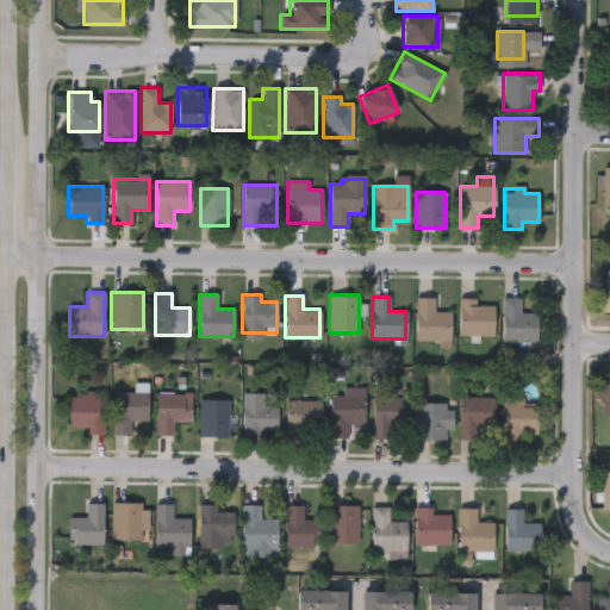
[(416,341),(416,297),(434,297),(434,311),(450,311),(450,341),(416,341)]
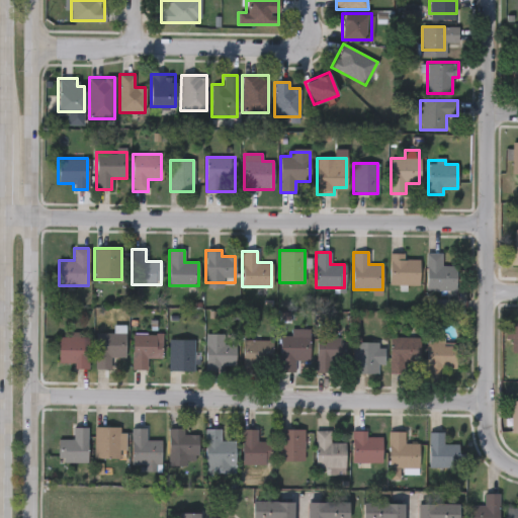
[(419,285),(390,285),(390,253),(404,253),(404,259),(419,259),(419,285)]
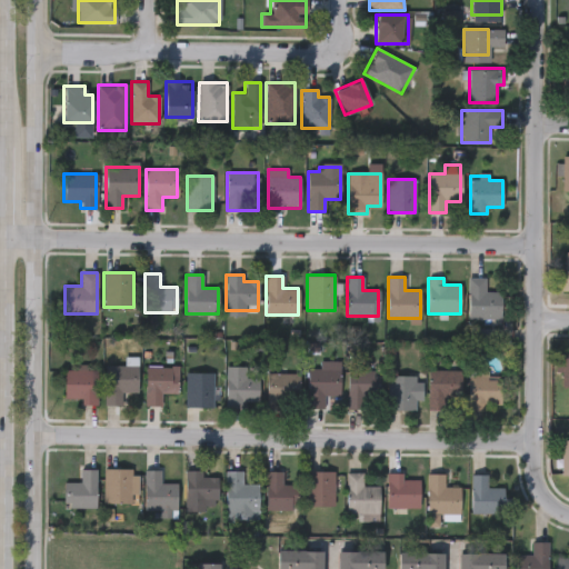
[(500,319),(468,319),(468,278),(485,278),(485,292),(500,292),(500,319)]
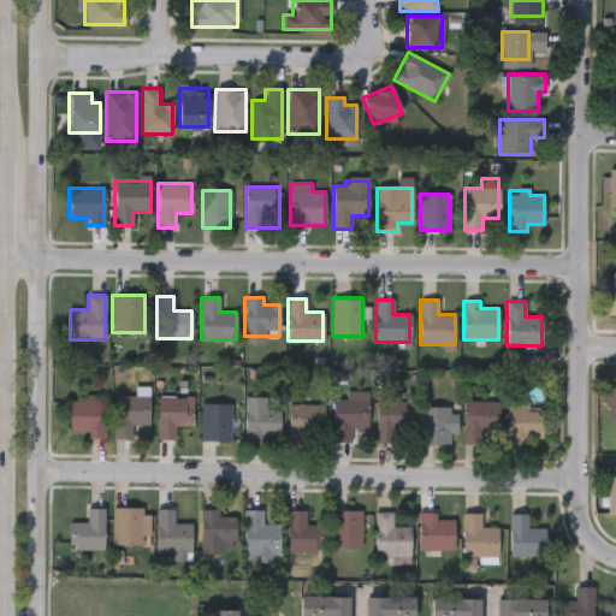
[(347,398),(347,391),(368,391),(368,442),(332,442),(332,398),(347,398)]
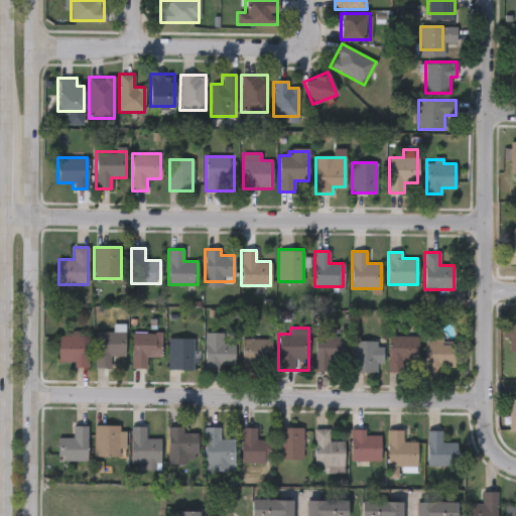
[(124,355),(110,355),(110,367),(95,367),(95,332),(124,332),(124,355)]
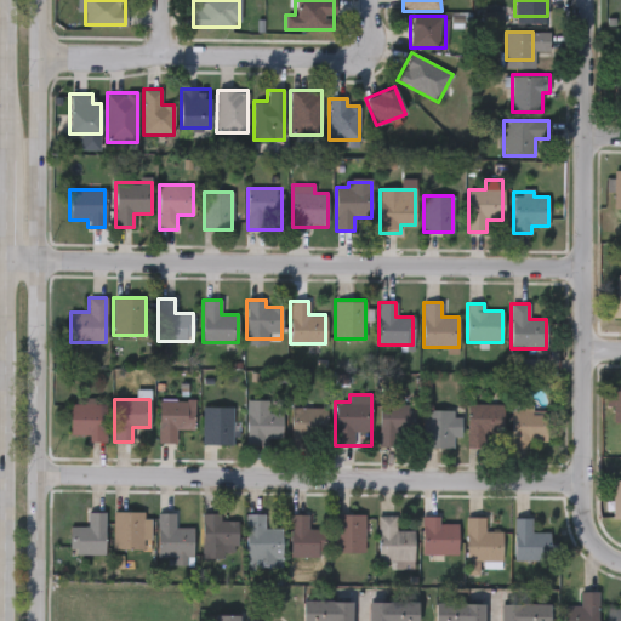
[(194,400),(194,429),(176,429),(176,443),(158,443),(159,400),(194,400)]
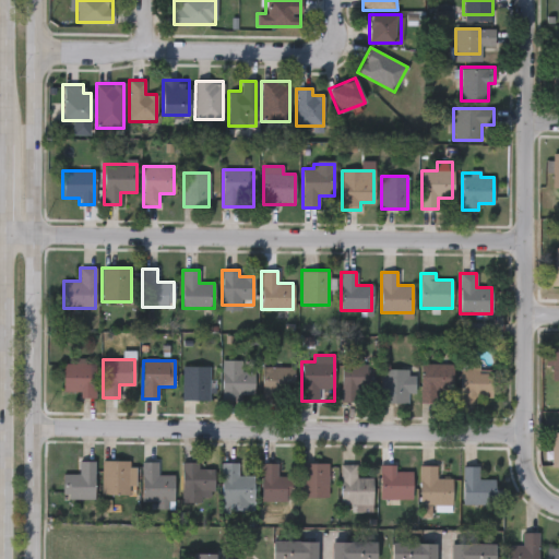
[(80,397),(80,390),(63,390),(63,361),(95,361),(95,397),(80,397)]
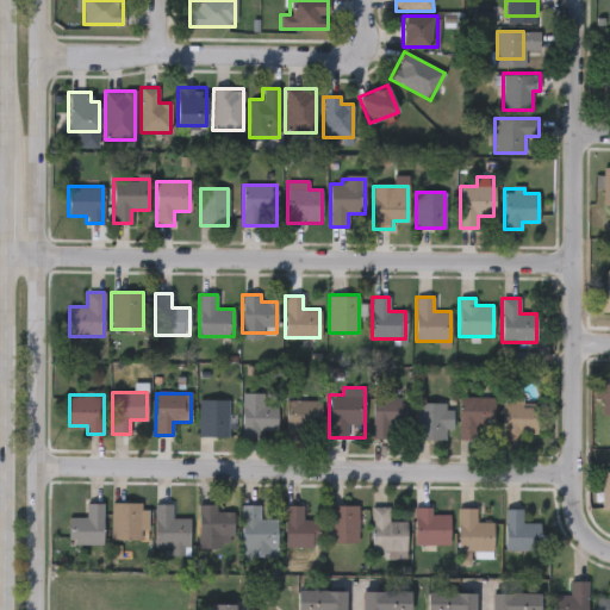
[(262,437),(242,437),(242,397),(277,397),(277,430),(262,430),(262,437)]
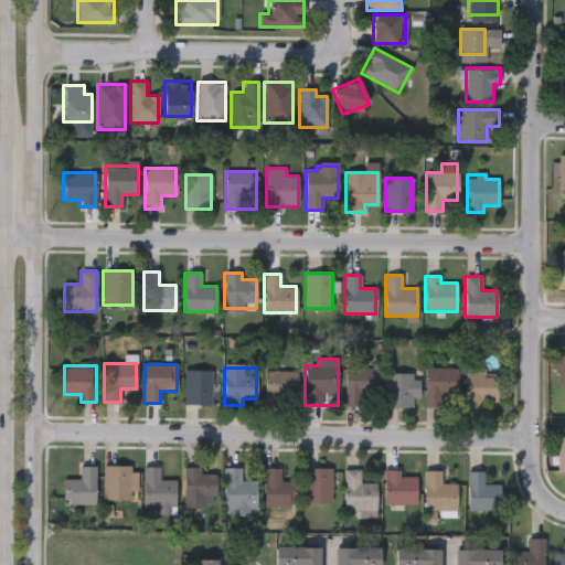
[(344,405),(345,368),(372,368),(372,405),(344,405)]
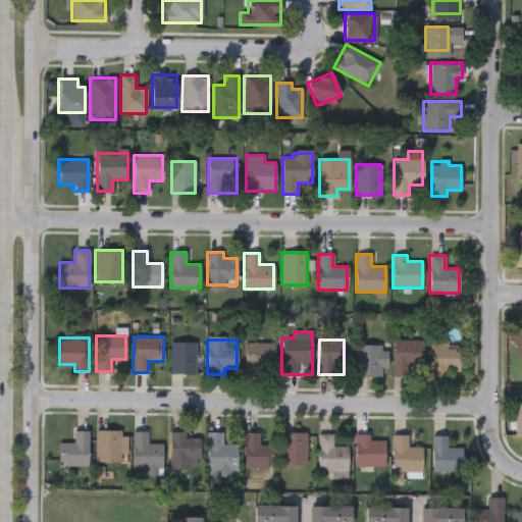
[(424,341),(424,367),(394,367),(394,341),(424,341)]
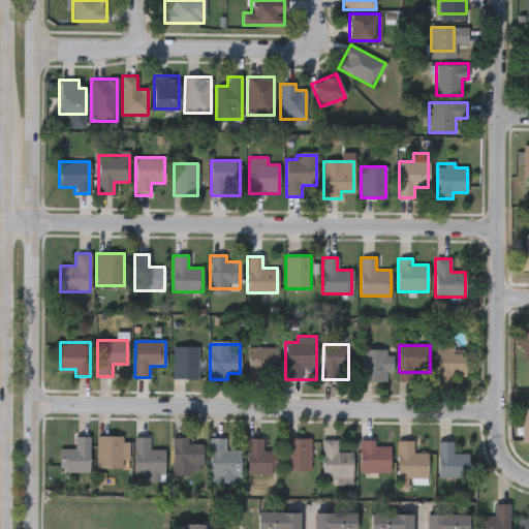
[(172,378),(172,346),(199,346),(199,378),(172,378)]
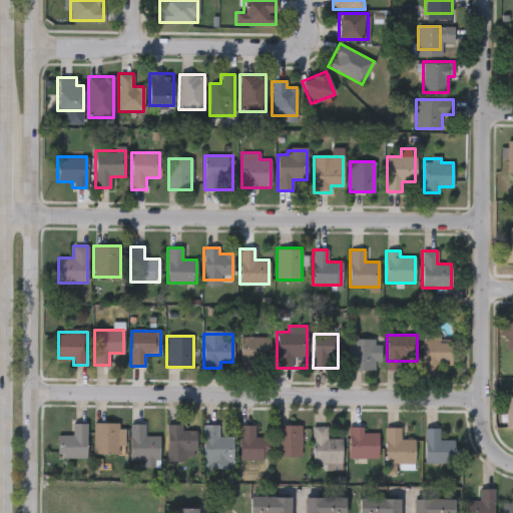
[(270,337),(270,367),(240,367),(240,337),(270,337)]
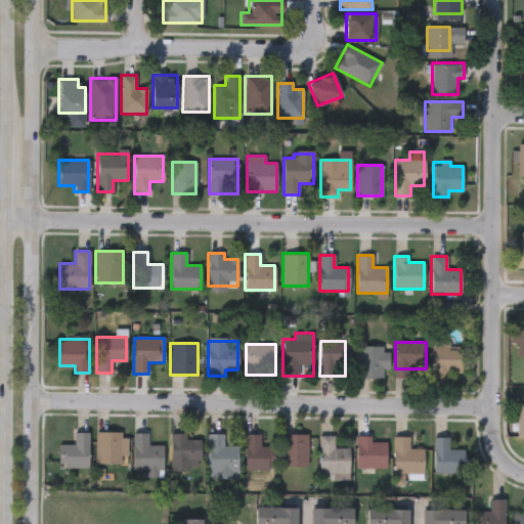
[(461,344),(461,373),(432,373),(432,344),(461,344)]
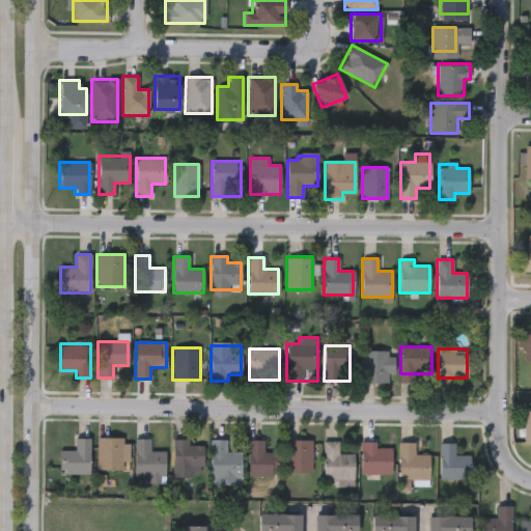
[(392,383),(360,383),(360,351),(392,351),(392,383)]
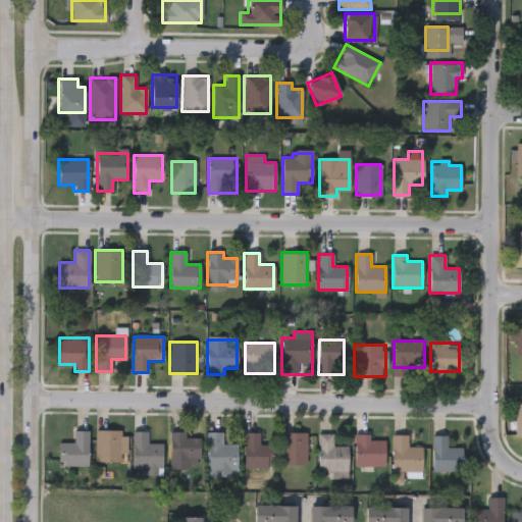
[(88,430),(88,466),(58,466),(58,444),(73,444),(73,430),(88,430)]
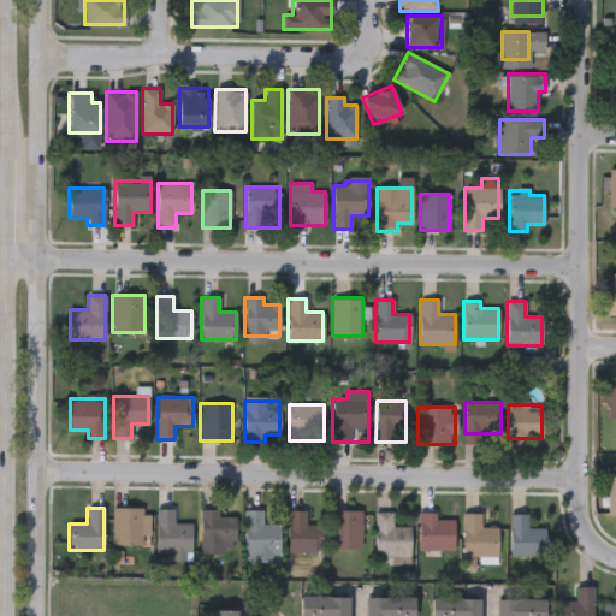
[(147,545),(112,545),(112,508),(147,508),(147,545)]
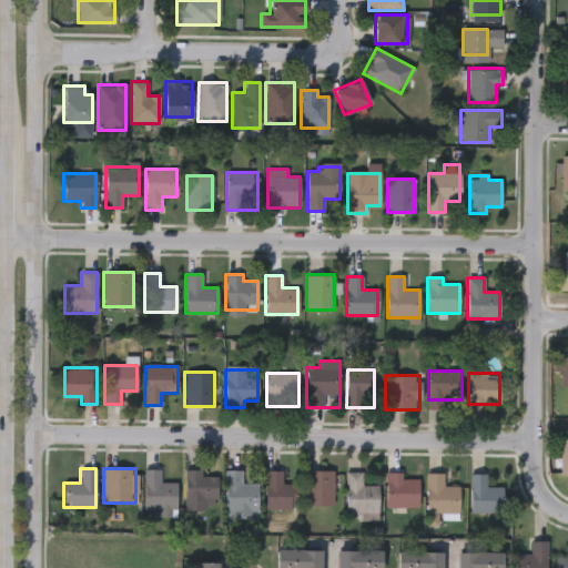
[(159,469),(159,483),(175,483),(175,511),(144,511),(144,469),(159,469)]
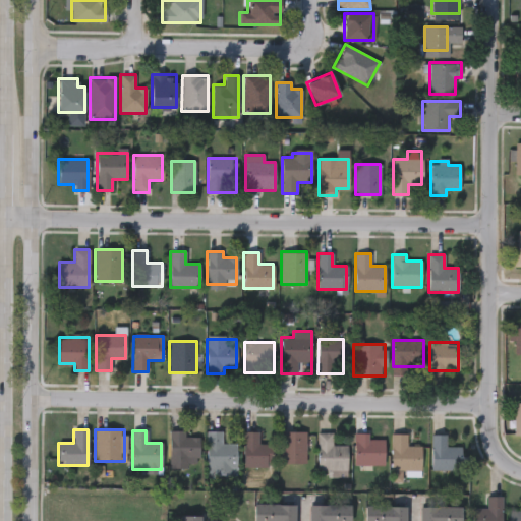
[(185,431),(185,436),(199,436),(199,465),(169,465),(169,431),(185,431)]
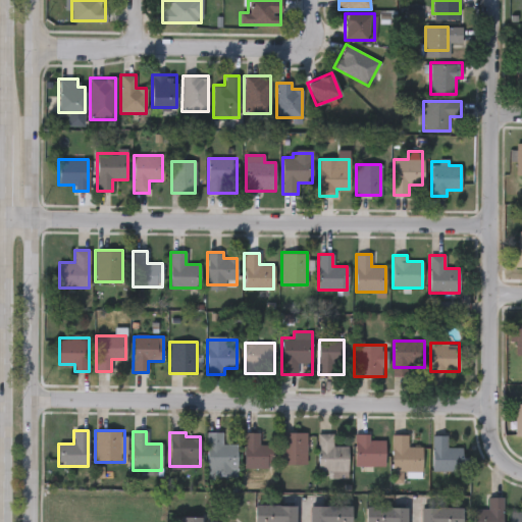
[(237,444),(237,476),(207,476),(207,432),(222,432),(222,444),(237,444)]
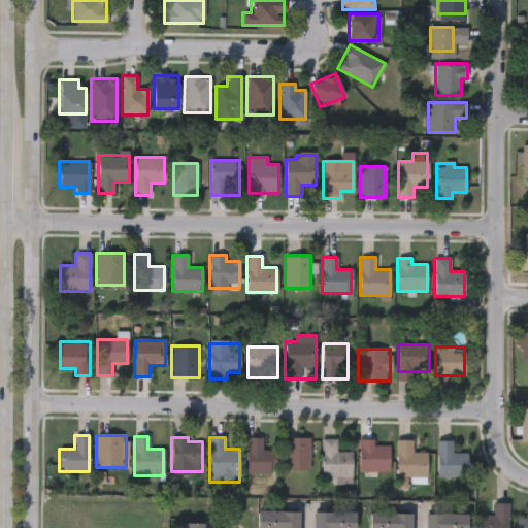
[(261,437),(261,450),(274,450),(274,473),(246,473),(246,437),(261,437)]
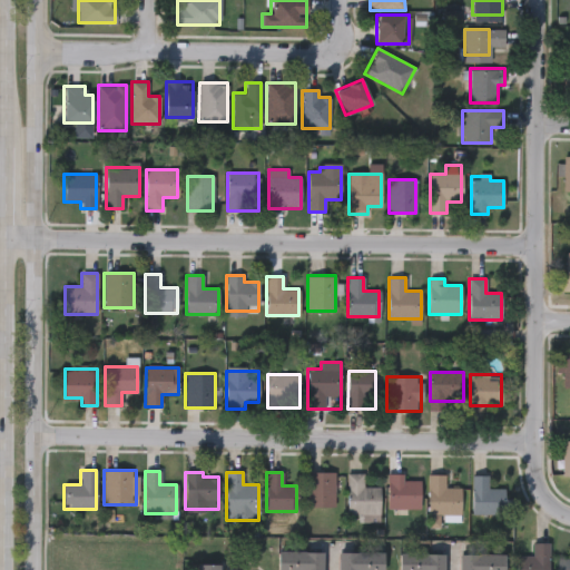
[(334,472),(334,507),(307,507),(307,472),(334,472)]
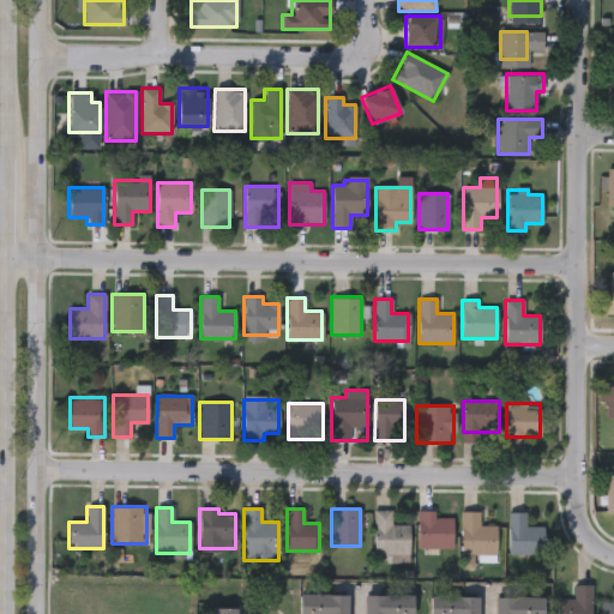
[(391,510),(391,524),(409,524),(409,553),(373,553),(373,510),(391,510)]
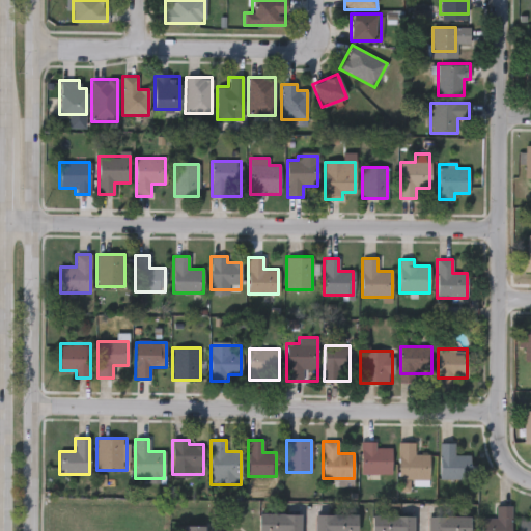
[(361,442),(374,442),(374,447),(391,447),(391,474),(361,474),(361,442)]
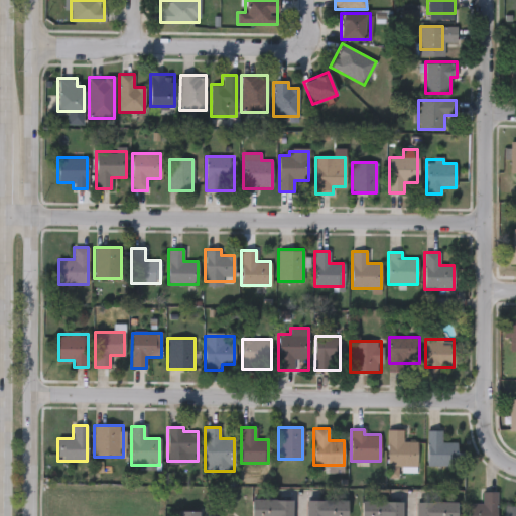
[(402,442),(418,442),(418,466),(386,465),(387,429),(403,429),(402,442)]
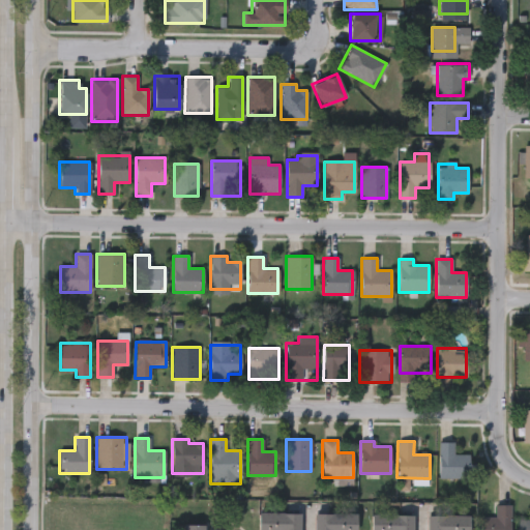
[(452,442),(452,454),(468,454),(468,477),(439,477),(439,442),(452,442)]
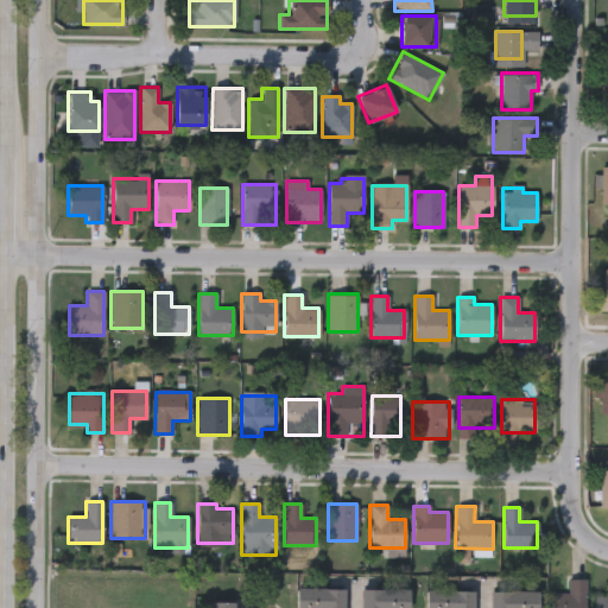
[(584,607),(550,607),(550,593),(568,593),(568,580),(584,580),(584,607)]
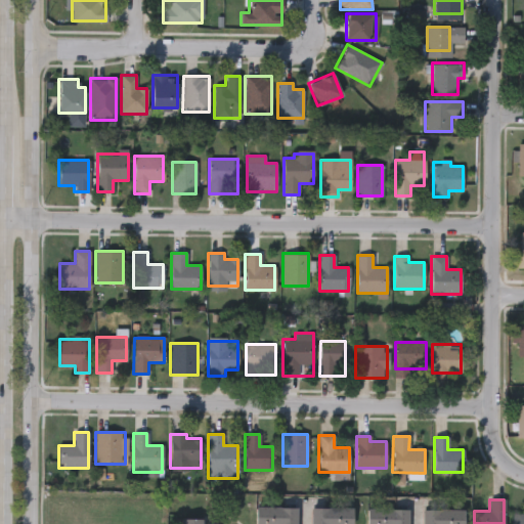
[(295,523),(254,523),(254,506),(295,507),(295,523)]
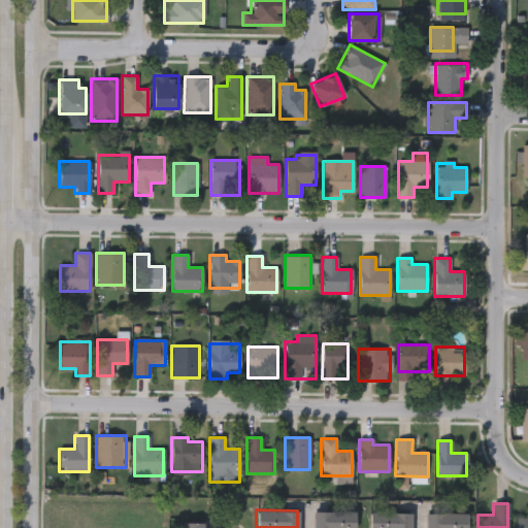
[(311,527),(311,510),(354,510),(354,527),(311,527)]
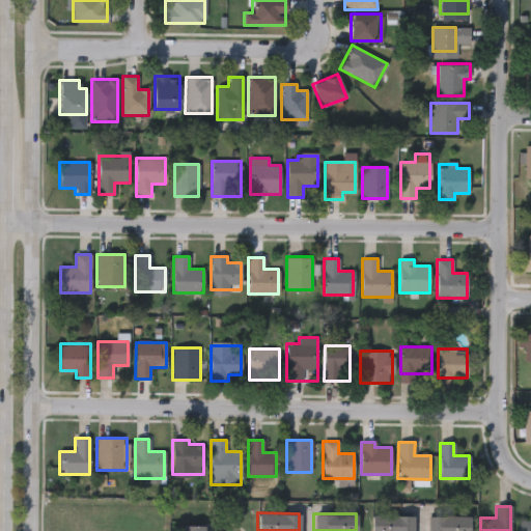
[(412,530),(372,530),(372,515),(412,515),(412,530)]
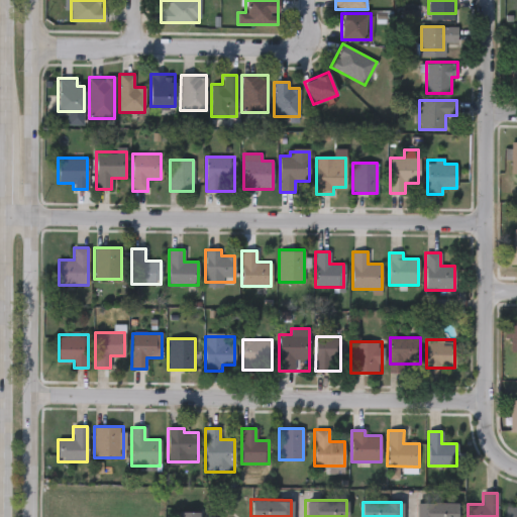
[(456,502),(456,516),(415,516),(415,502),(456,502)]
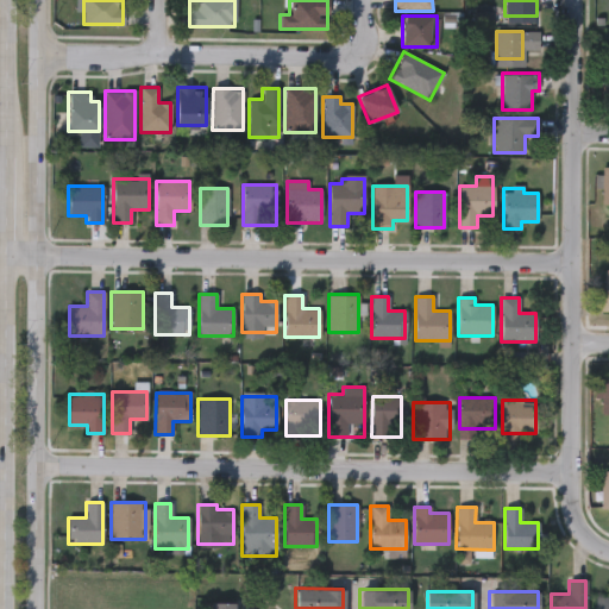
[(608,608),(595,608),(595,597),(608,597),(608,608)]
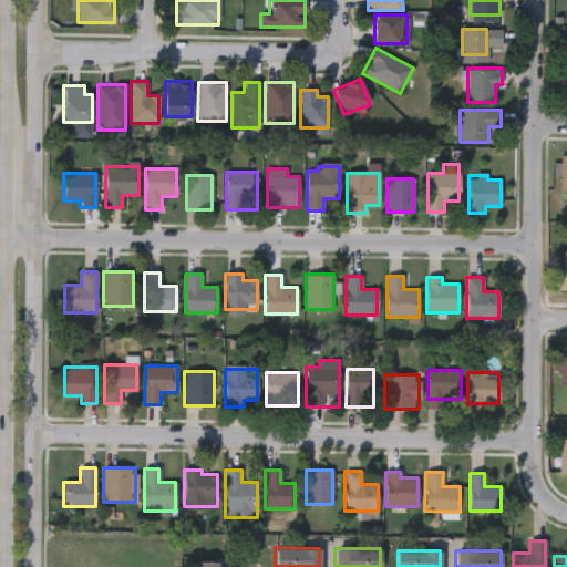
All buildings are outlined.
